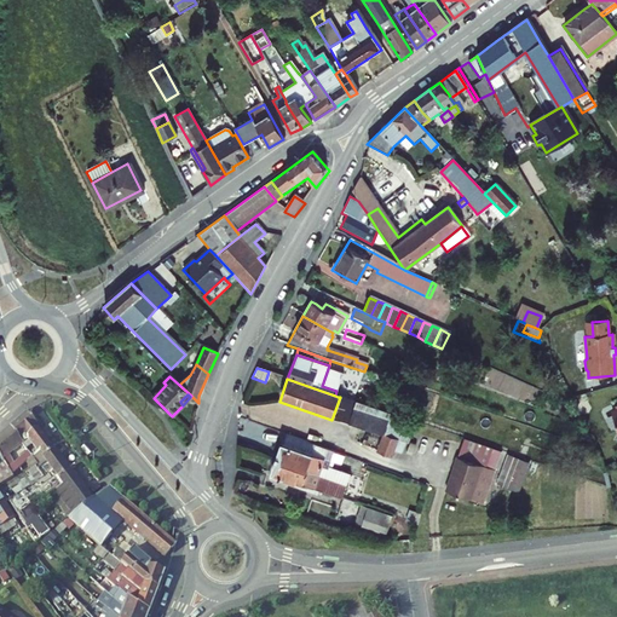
[(340,397),(332,420),(382,438),(391,415),(340,397)]
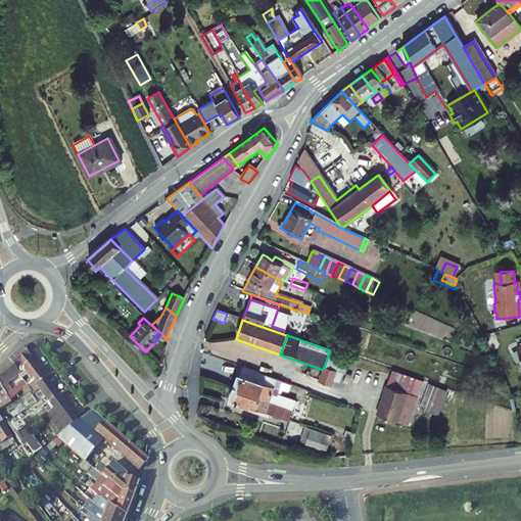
[(7,362),(7,363),(17,377),(19,380),(24,376),(27,374),(22,369),(30,364),(28,361),(29,360),(21,350),(7,362)]
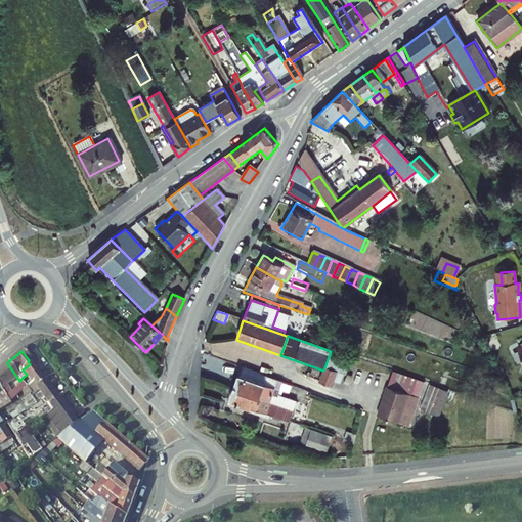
[(342,376),(348,357),(331,351),(323,371),(319,384),(330,387),(331,383),(338,385),(341,375),(342,376)]
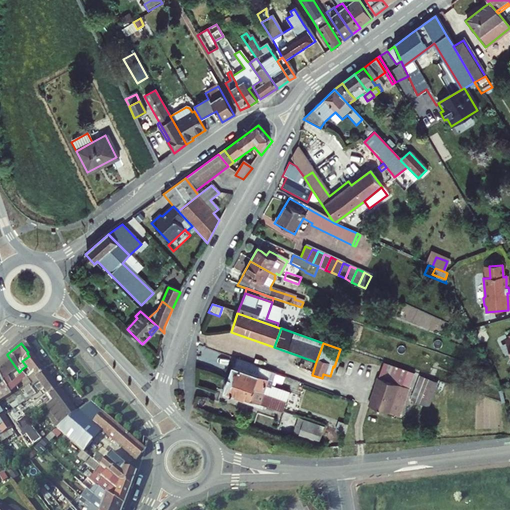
[(7,355),(0,360),(0,381),(8,395),(20,384),(25,379),(21,375),(9,386),(5,378),(17,369),(7,355)]
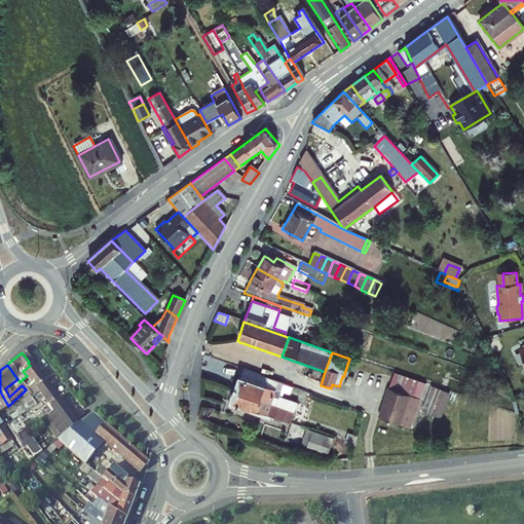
[(22,409),(27,415),(36,409),(31,402),(38,396),(34,390),(44,383),(30,366),(23,371),(27,376),(24,378),(26,380),(31,385),(26,389),(21,395),(25,402),(23,404),(25,407),(22,409)]
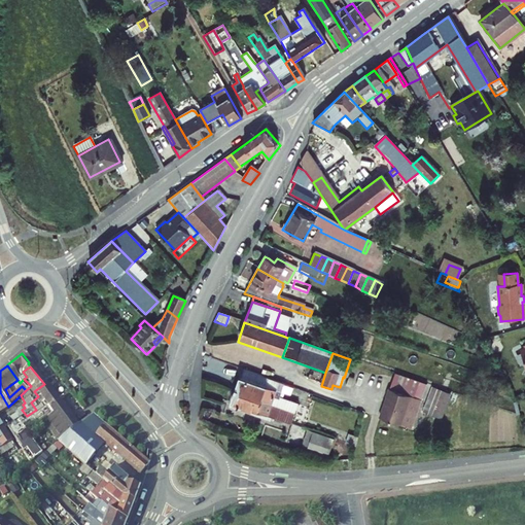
[(274,391),(277,383),(242,371),(235,391),(271,403),(270,406),(293,414),(296,406),(281,399),(283,394),(274,391)]
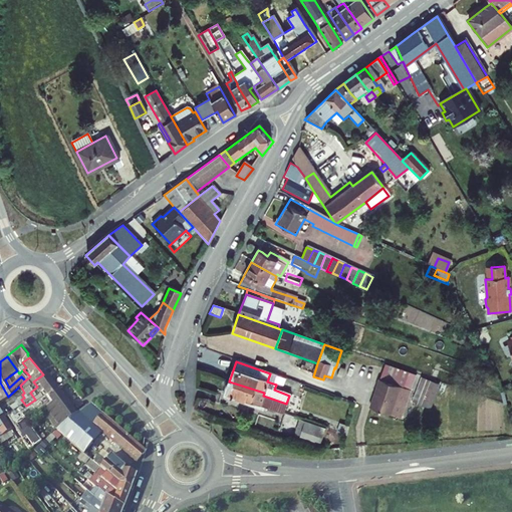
[(490,373),(481,370),(478,380),(486,384),(490,373)]
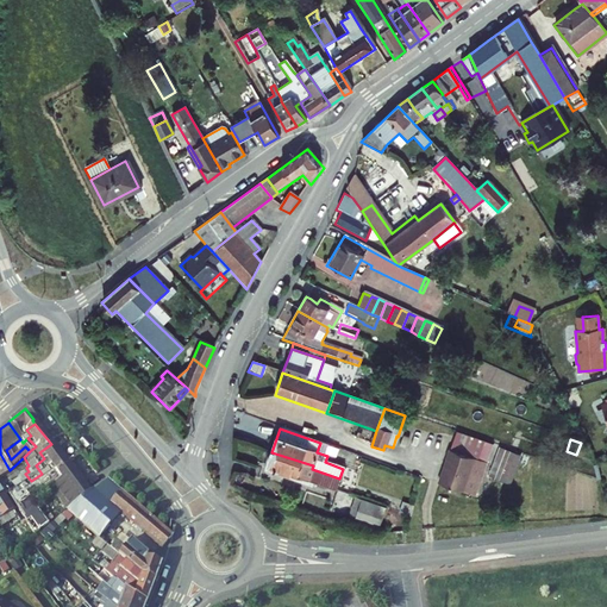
[(329,456),(332,448),(320,443),(317,452),(327,456),(329,456)]
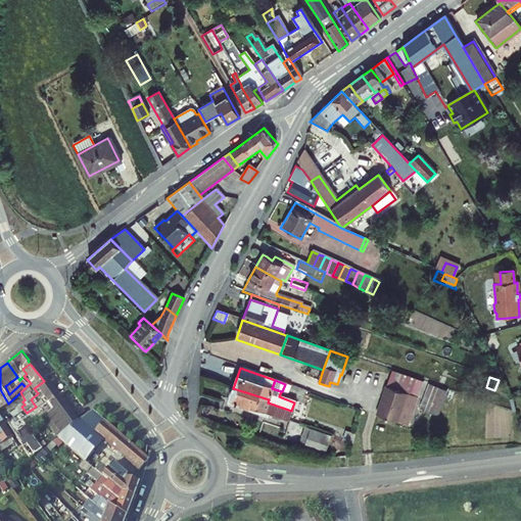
[(37,455),(40,451),(25,429),(35,423),(38,427),(45,421),(44,419),(52,413),(47,407),(57,398),(44,381),(34,388),(38,393),(31,399),(36,407),(27,413),(12,422),(6,426),(19,445),(24,443),(27,441),(37,455)]
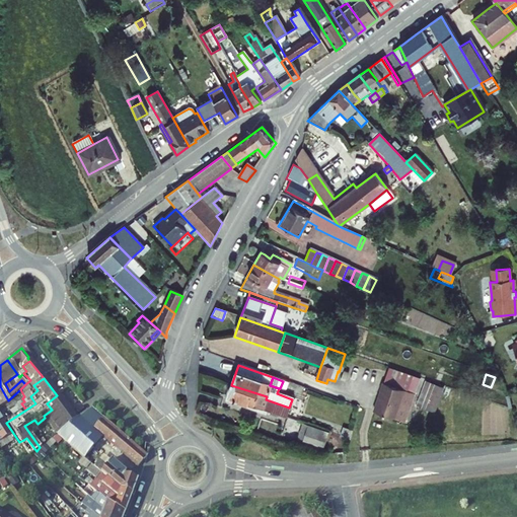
[(432,413),(440,387),(424,381),(415,407),(432,413)]
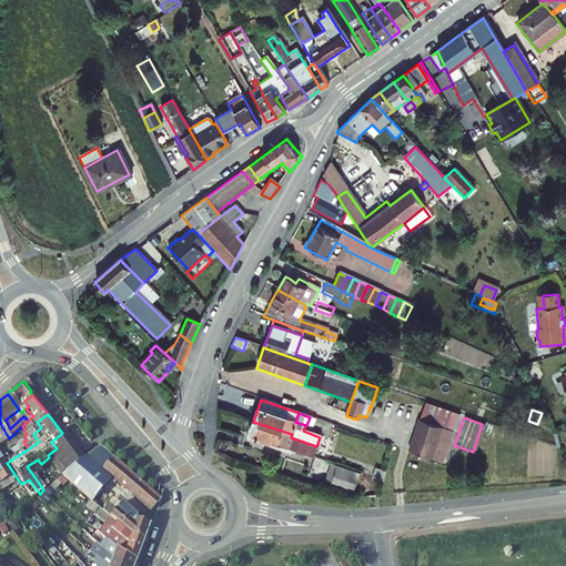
[(407,451),(442,462),(453,431),(417,420),(407,451)]
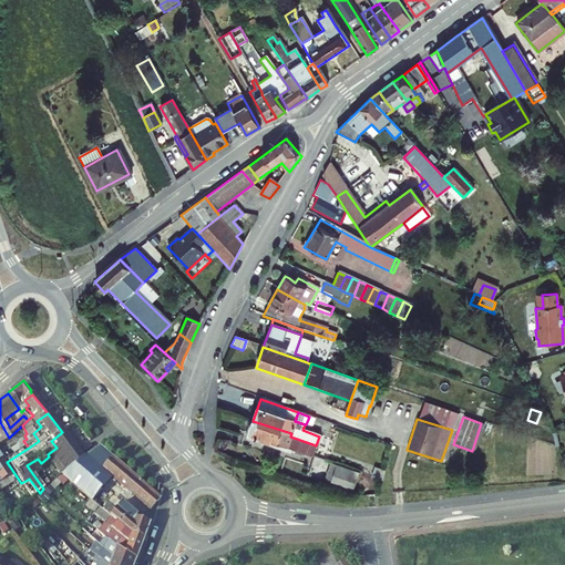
[(312,456),(316,445),(290,437),(291,433),(253,421),(248,434),(276,444),(274,448),(290,453),(291,450),(312,456)]
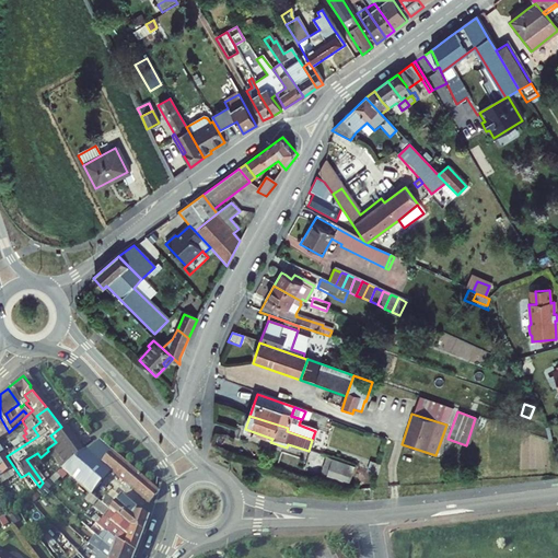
[(0,440),(10,434),(9,432),(0,417),(0,440)]
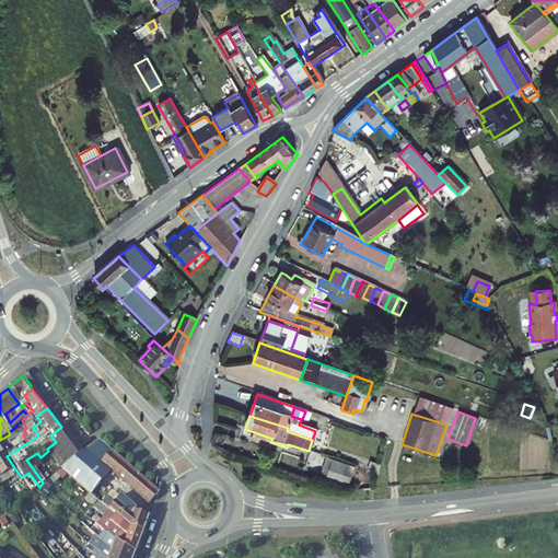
[(475,418),(466,445),(468,446),(478,419),(475,418)]
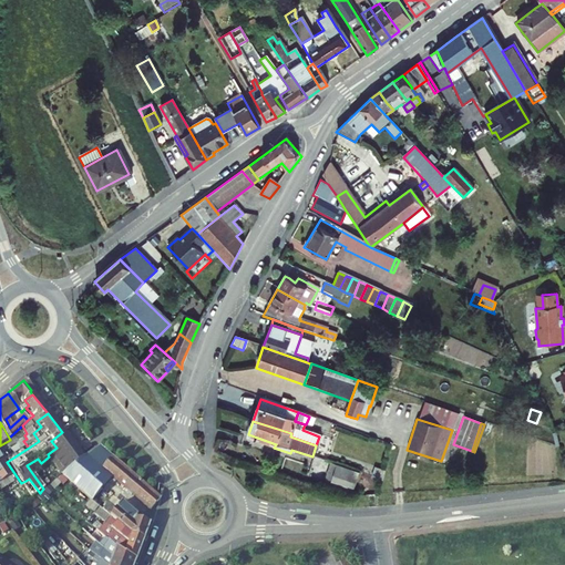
[(48,454),(49,456),(63,475),(82,460),(62,432),(51,441),(57,448),(48,454)]
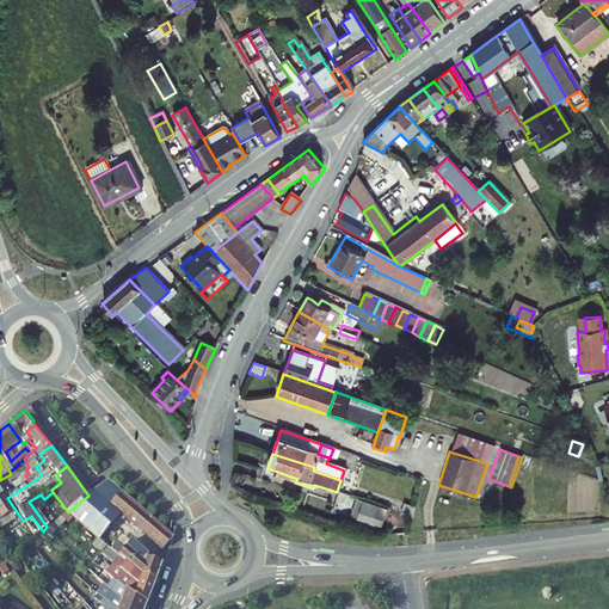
[(8,486),(14,493),(31,483),(25,475),(8,486)]
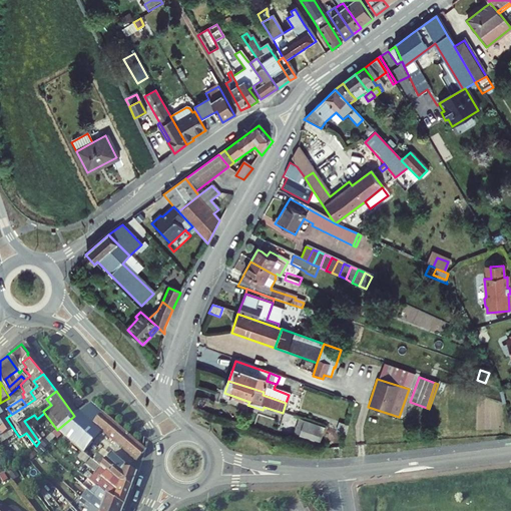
[(55,431),(82,455),(101,434),(135,463),(143,452),(88,405),(74,416),(57,430),(55,431)]
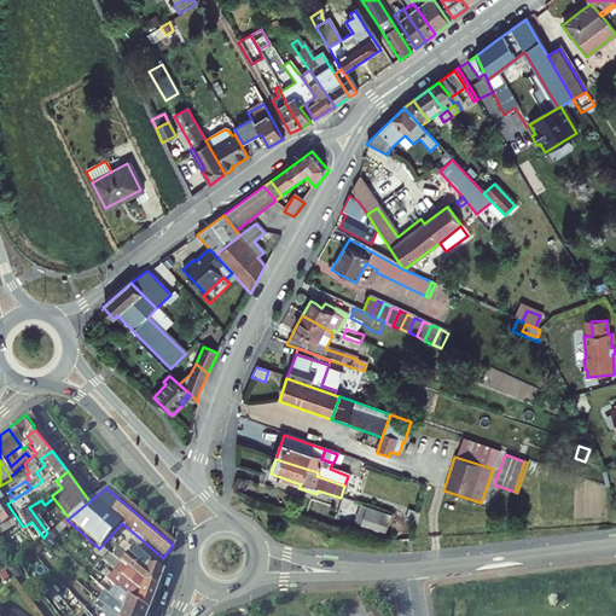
[(341,498),(333,519),(382,536),(389,515),(341,498)]
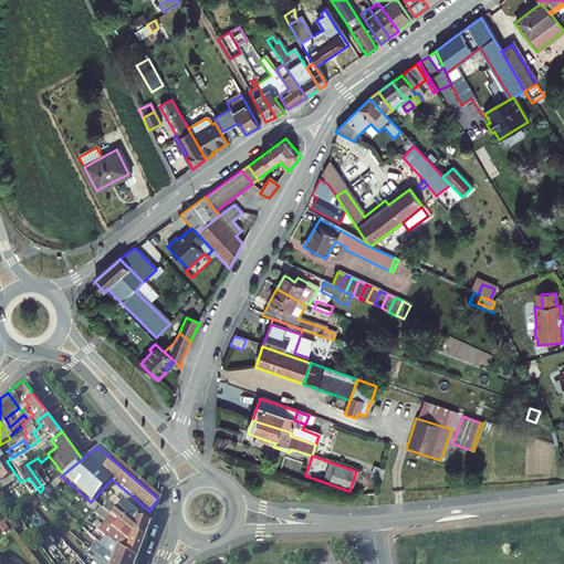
[(0,483),(11,477),(0,459),(0,483)]
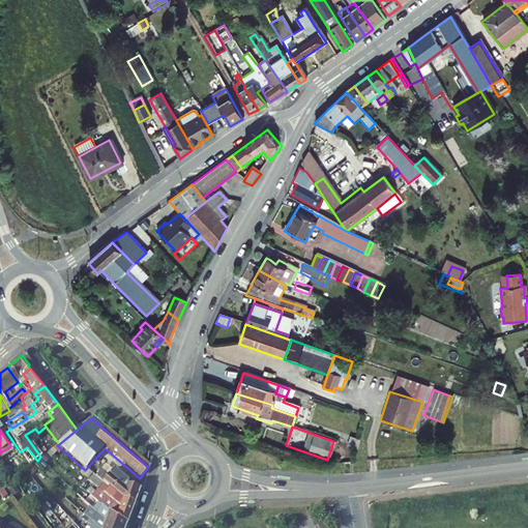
[(0,460),(13,451),(10,446),(0,452),(0,460)]
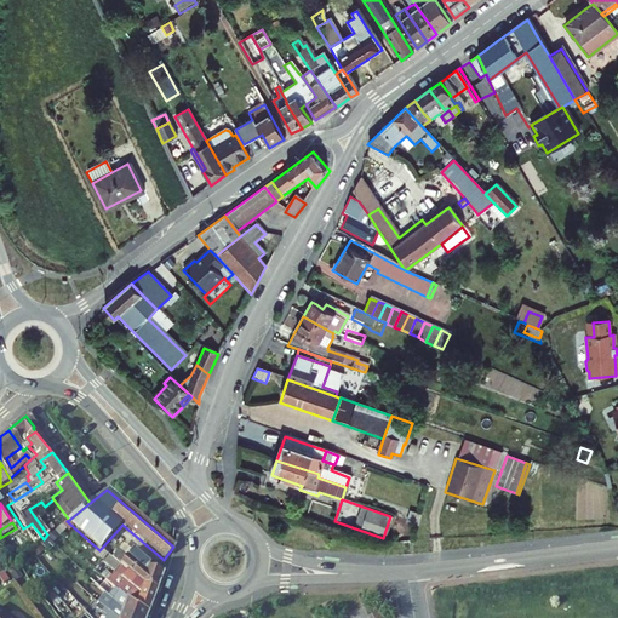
[(28,526),(39,543),(44,539),(32,524),(28,526)]
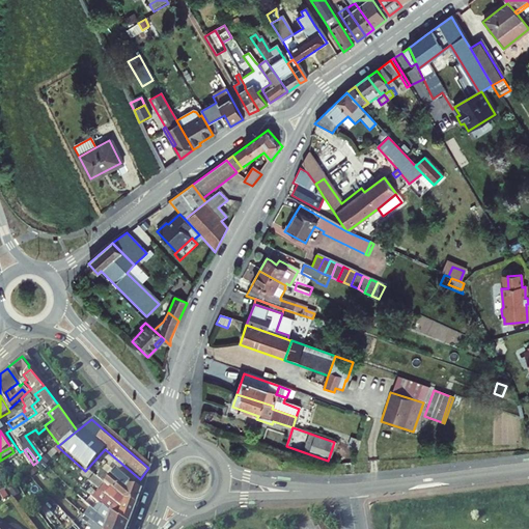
[(20,452),(22,455),(24,454),(33,465),(24,450),(20,452)]
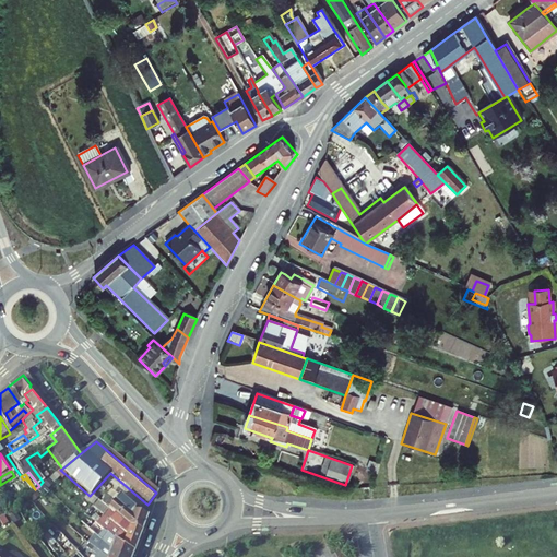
[(48,481),(52,485),(59,480),(55,474),(48,481)]
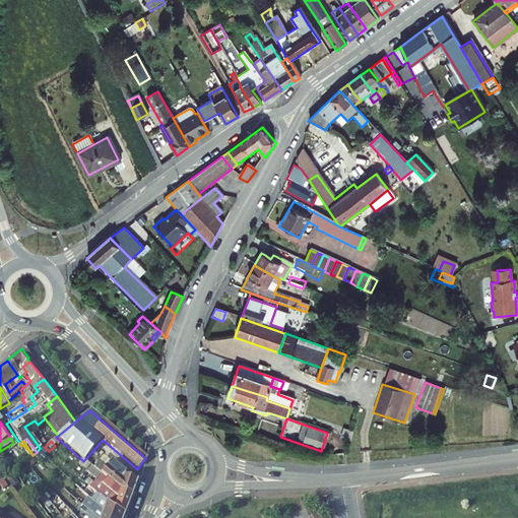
[(23,445),(21,446),(29,459),(31,457),(33,455),(23,445)]
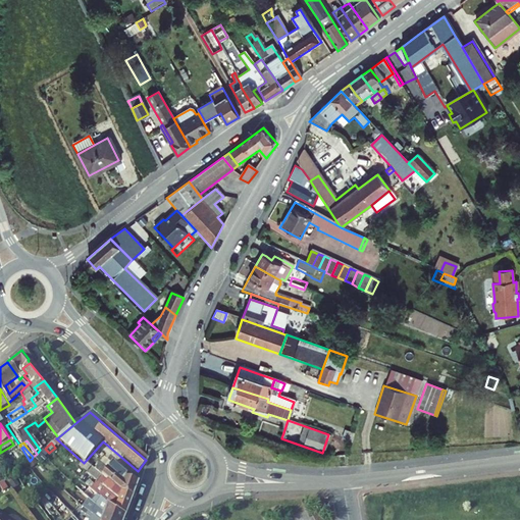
[(132,499),(138,484),(124,479),(125,476),(111,464),(105,471),(98,464),(93,471),(100,477),(120,495),(132,499)]
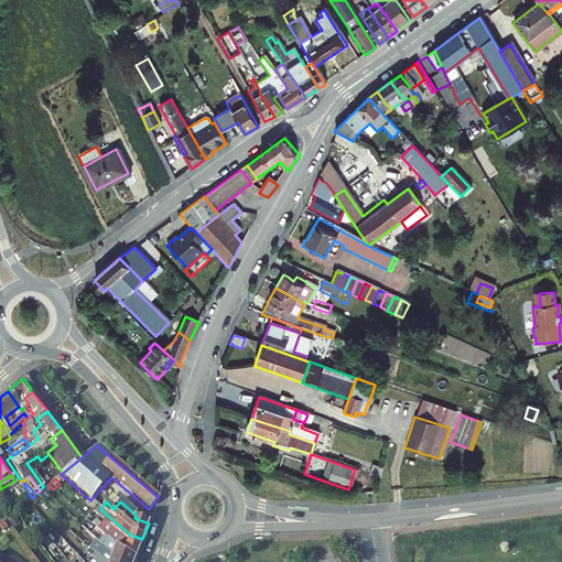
[(93,514),(103,522),(108,516),(100,509),(98,507),(93,514)]
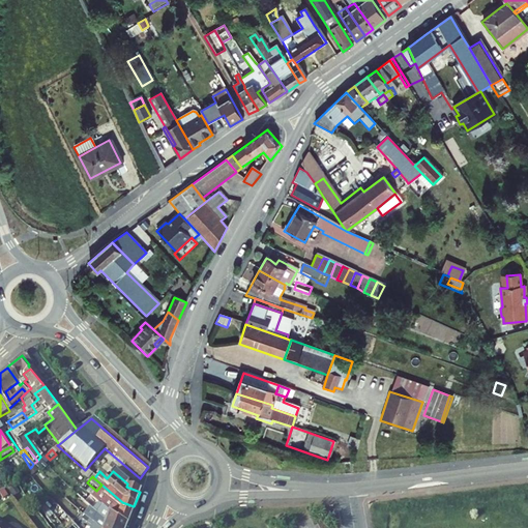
[(96,491),(90,498),(96,504),(99,505),(108,512),(115,518),(126,525),(134,506),(122,502),(101,485),(96,491)]
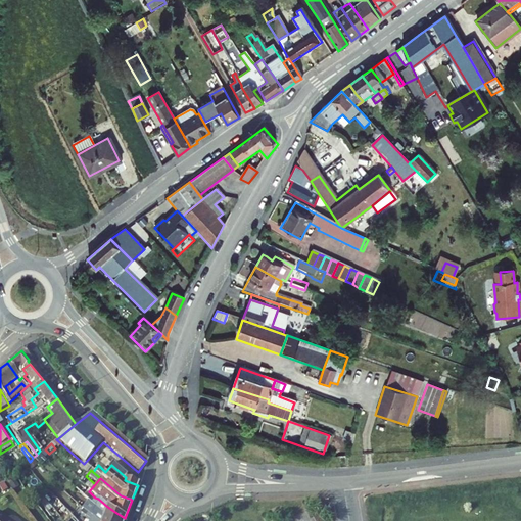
[(95,498),(90,504),(102,516),(108,520),(124,520),(125,518),(113,511),(106,506),(98,499),(95,498)]
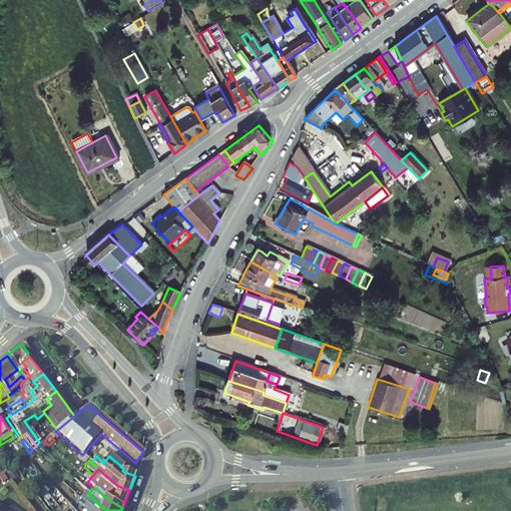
[(106,510),(100,506),(88,494),(85,492),(79,500),(88,507),(92,510),(106,510)]
